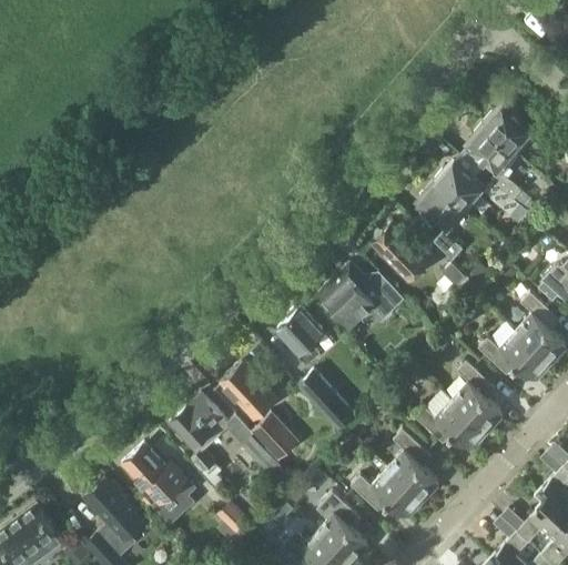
[(483,122),(514,149),(530,128),(503,104),(494,115),(490,113),(483,122)]
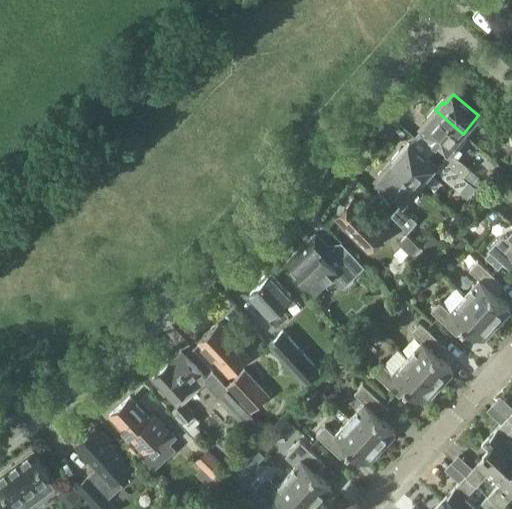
[(451,155),(458,161),(463,155),(459,152),(469,140),(463,134),(435,110),(427,119),(430,122),(422,131),(445,150),(442,153),(446,157),(448,155),(450,156),(451,155)]
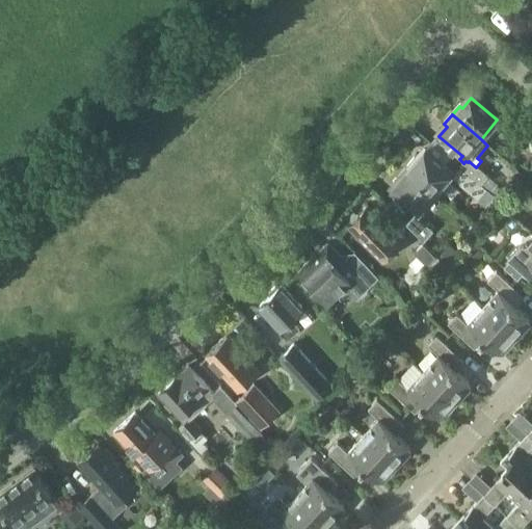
[(510,134),(519,125),(507,115),(500,125),(510,134)]
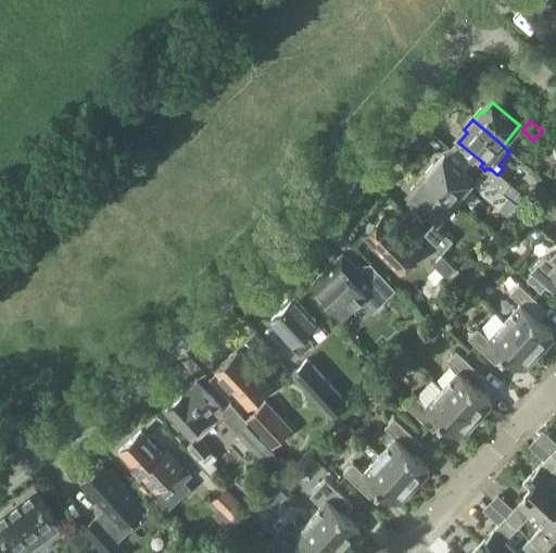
[(425,176),(454,202),(471,181),(444,159),(437,167),(433,165),(425,176)]
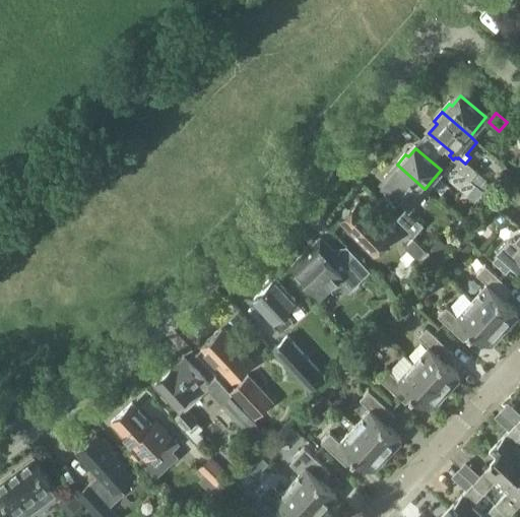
[(471,184),(478,175),(465,164),(458,157),(457,158),(451,167),(471,184)]
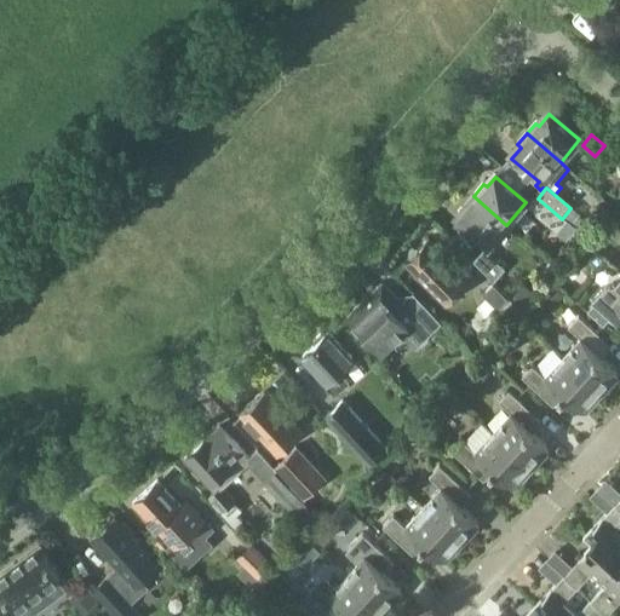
[(506,225),(474,196),(464,208),(468,211),(458,222),(488,247),(506,225)]
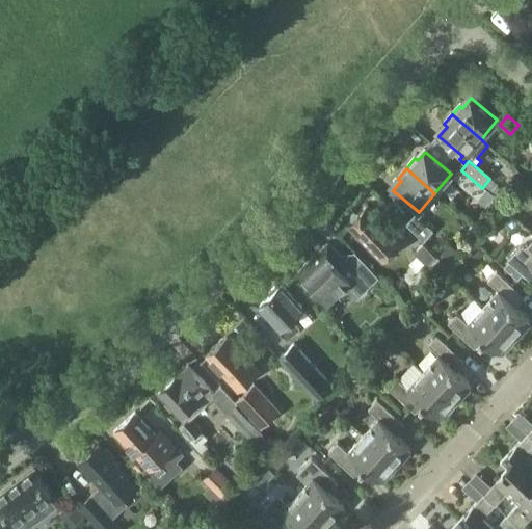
[(482,188),(461,170),(460,169),(453,179),(460,185),(459,186),(478,202),(486,191),(482,188)]
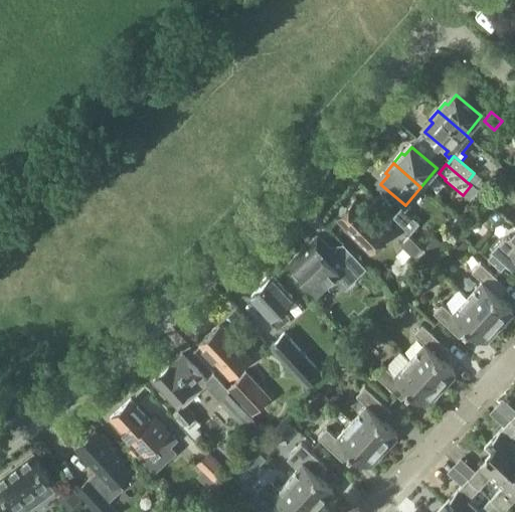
[(338,216),(336,218),(371,252),(372,251),(371,251),(383,239),(385,240),(394,231),(373,210),(370,214),(355,199),(346,208),(342,207),(338,212),(338,216)]
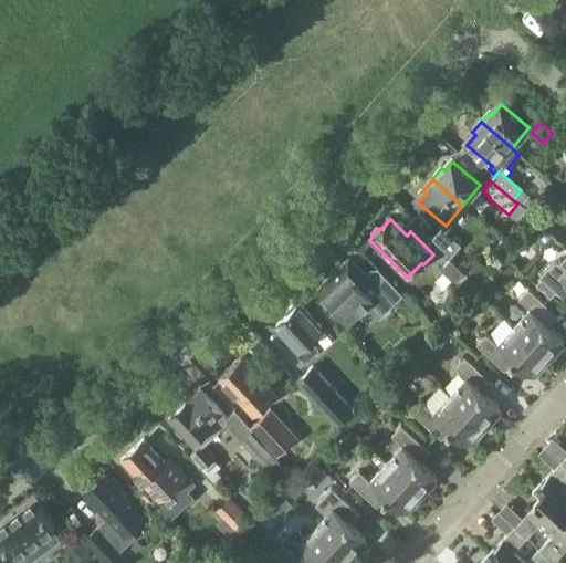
[(442,231),(431,241),(451,260),(461,249),(442,231)]
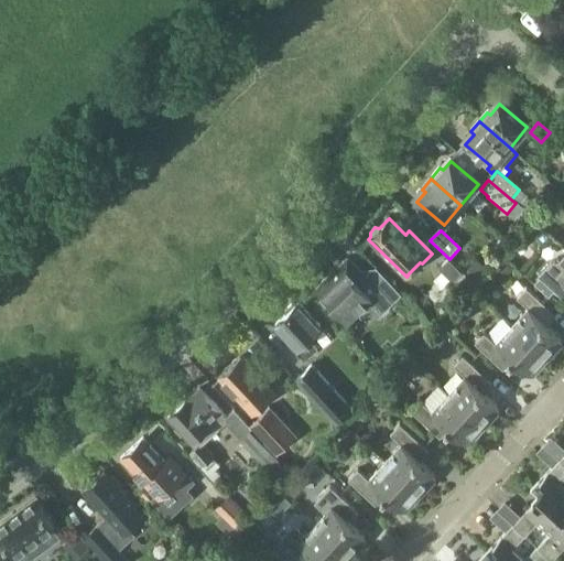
[(329,278),(316,290),(348,324),(367,306),(376,315),(389,303),(382,297),(392,288),(387,281),(377,290),(359,272),(350,262),(346,262),(340,268),(336,271),(329,271),(329,278)]
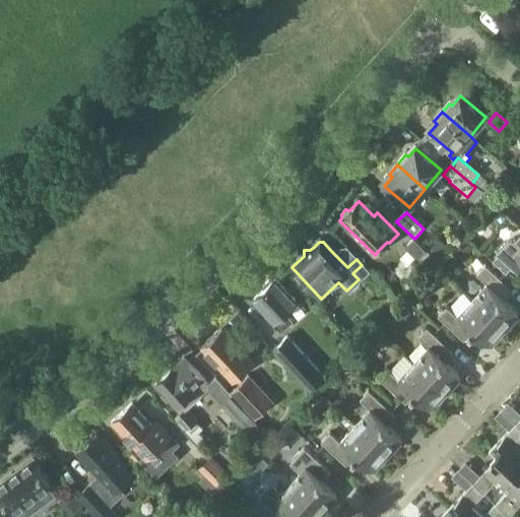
[(405,250),(417,263),(419,261),(428,270),(435,264),(426,255),(413,242),(405,250)]
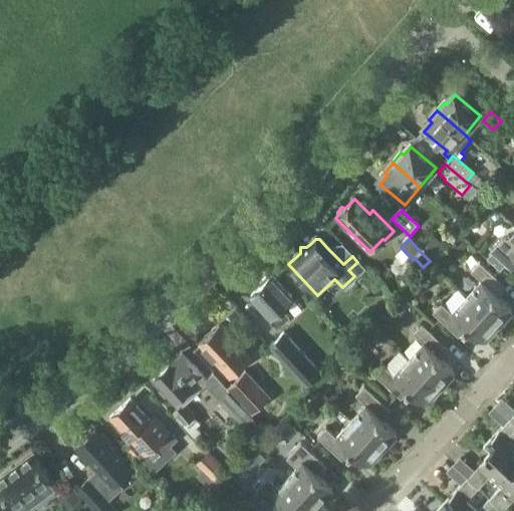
[(425,251),(434,259),(445,247),(435,239),(425,251)]
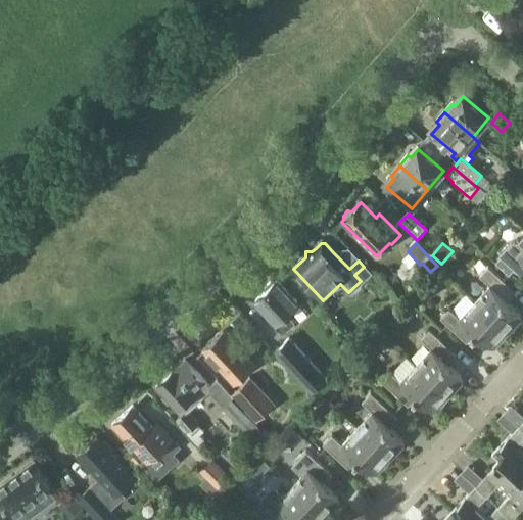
[(522,247),(519,244),(511,244),(500,256),(522,278),(522,247)]
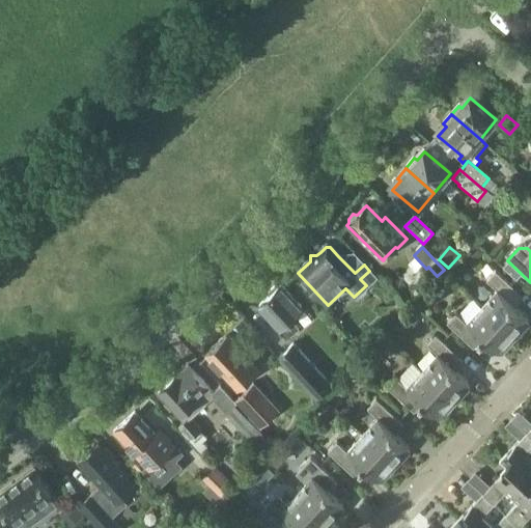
[(482,308),(512,336),(520,328),(524,332),(530,326),(528,320),(511,304),(520,295),(496,273),(487,282),(498,292),(482,308)]
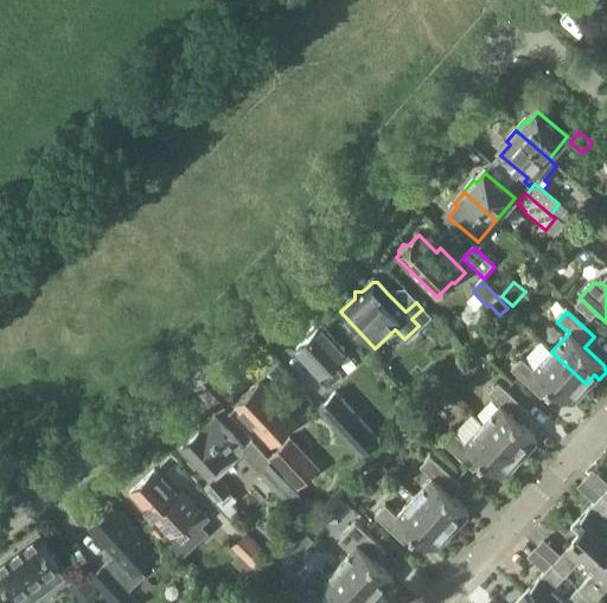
[(345,353),(320,327),(318,328),(314,328),(307,335),(307,339),(296,348),(312,364),(310,366),(328,387),(342,376),(332,365),(345,353)]
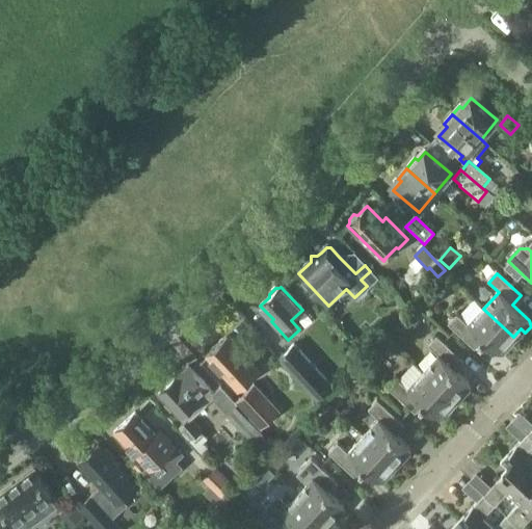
[(513,337),(483,309),(468,325),(457,316),(448,325),(472,347),(481,338),(498,354),(504,355),(510,349),(506,345),(513,337)]
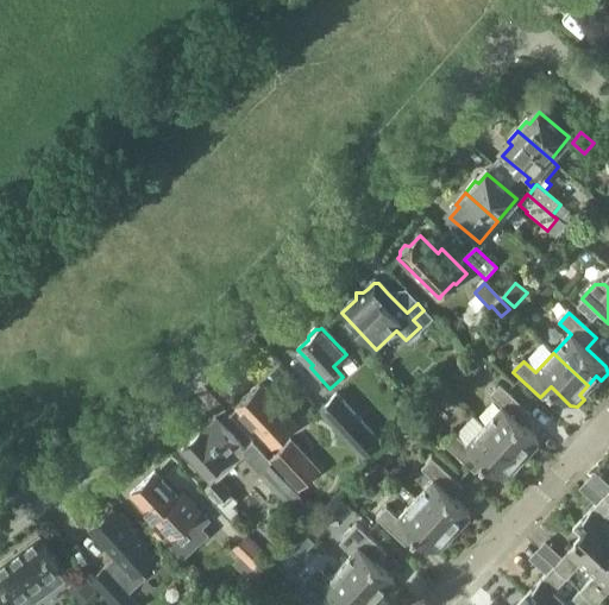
[(502,408),(484,427),(519,459),(528,449),(532,454),(539,446),(538,440),(518,422),(528,411),(500,385),(490,396),(502,408)]
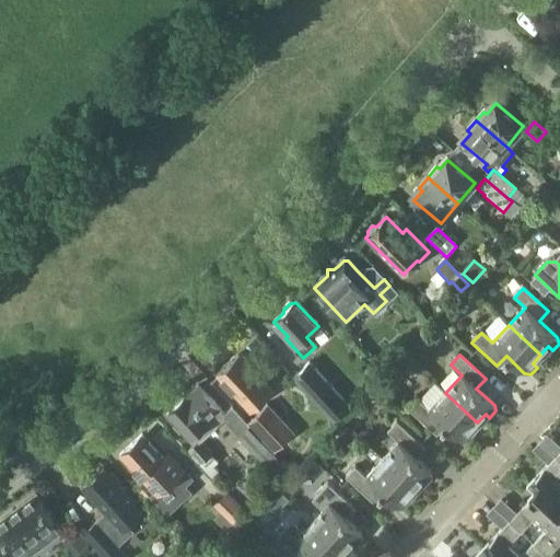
[(238,356),(217,375),(251,413),(273,393),(238,356)]
